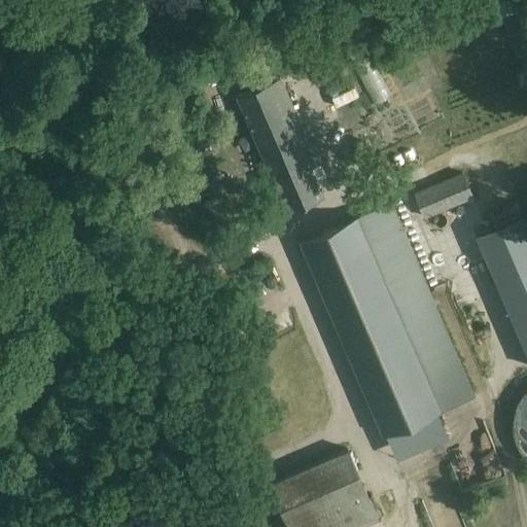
[(281,78),(238,96),(287,211),(324,196),(317,180),(325,176),(320,164),(327,161),(319,142),(311,146),(281,78)]
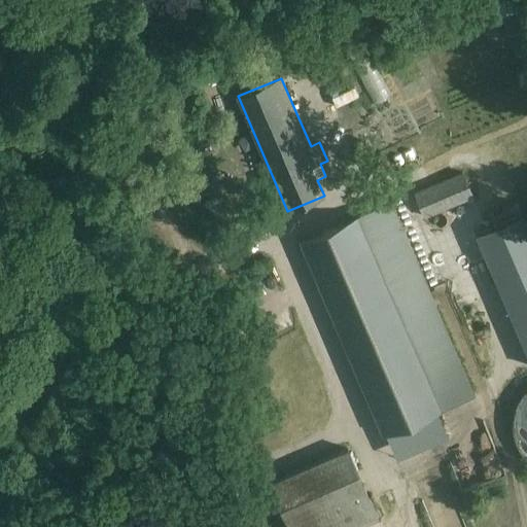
[(462,172),(414,194),(424,218),(473,198),(462,172)]
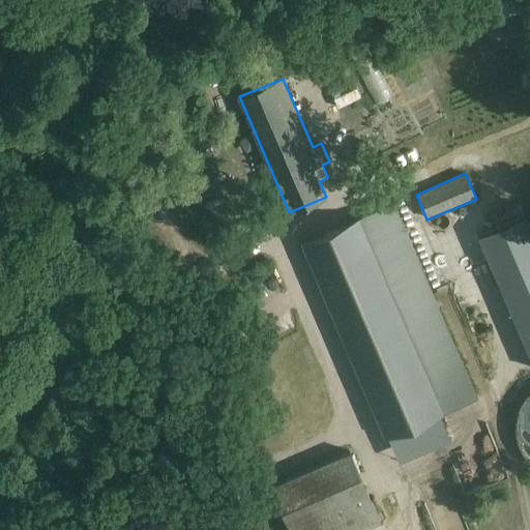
[(396,203),(321,236),(302,244),(385,436),(479,395),(396,203)]
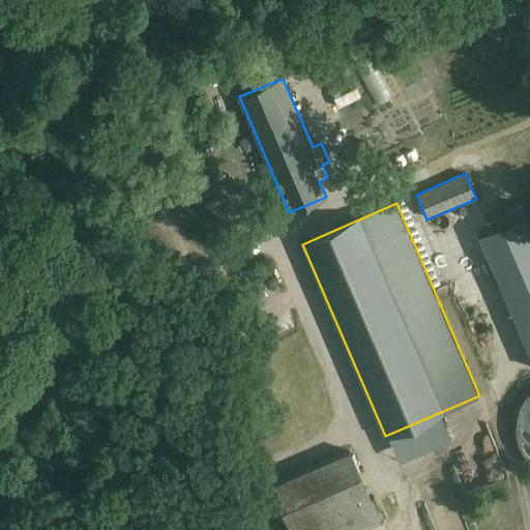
[(529,225),(526,215),(479,236),(496,275),(529,260),(529,225)]
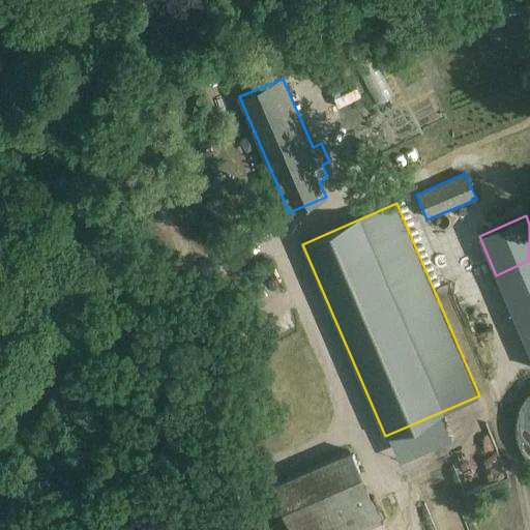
[(529,392),(528,395),(522,403),(518,412),(516,421),(516,431),(517,440),(520,449),(525,458),(529,463),(529,392)]
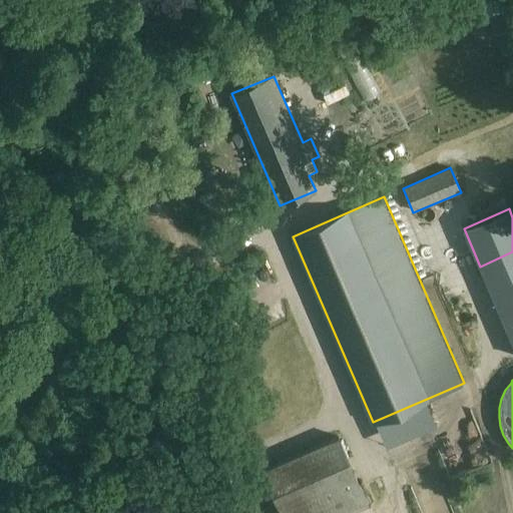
[(264,470),(282,512),(353,512),(369,506),(339,438),(264,470)]
